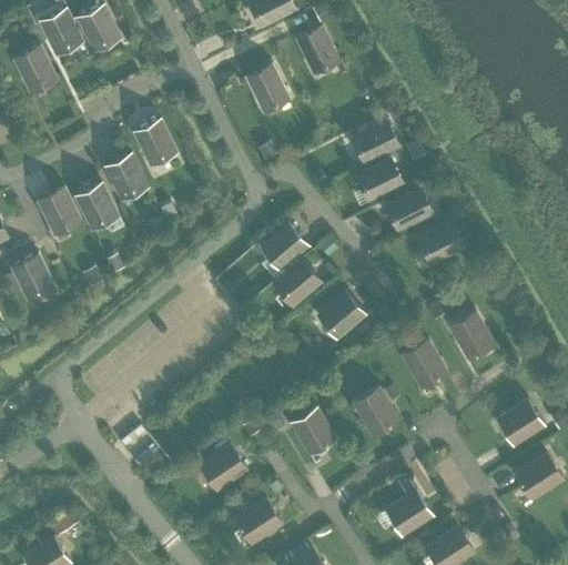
[(293,0),(247,0),(262,29),(298,11),(293,0)]
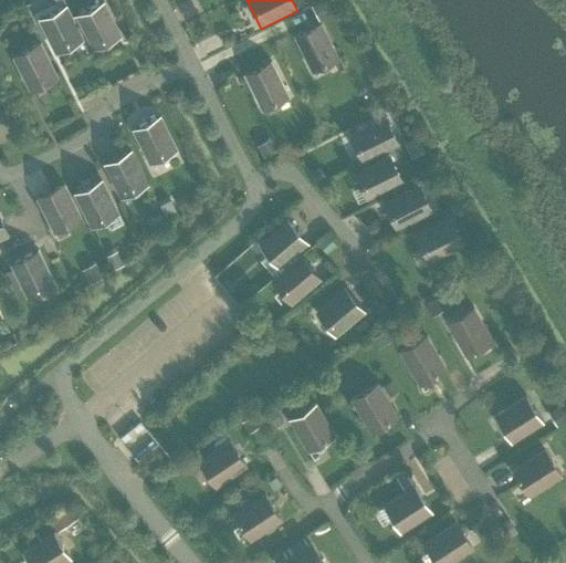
[(327,0),(325,0),(315,6),(322,20),(335,13),(327,0)]
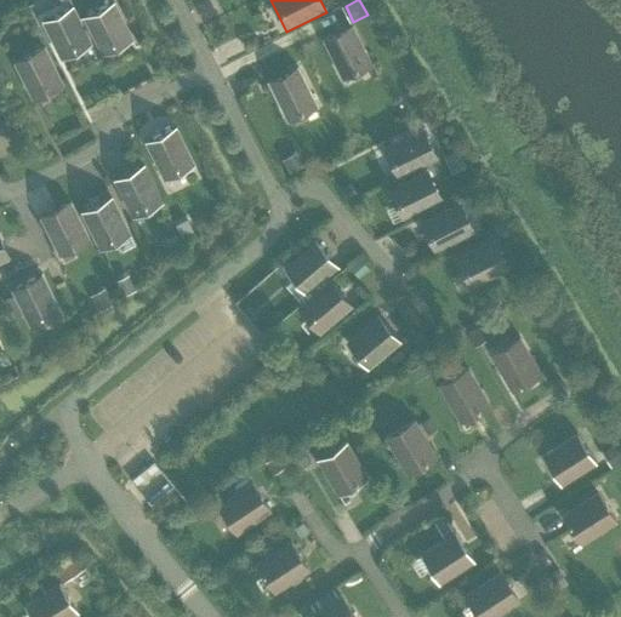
[(115,7),(86,22),(103,57),(132,43),(115,7)]
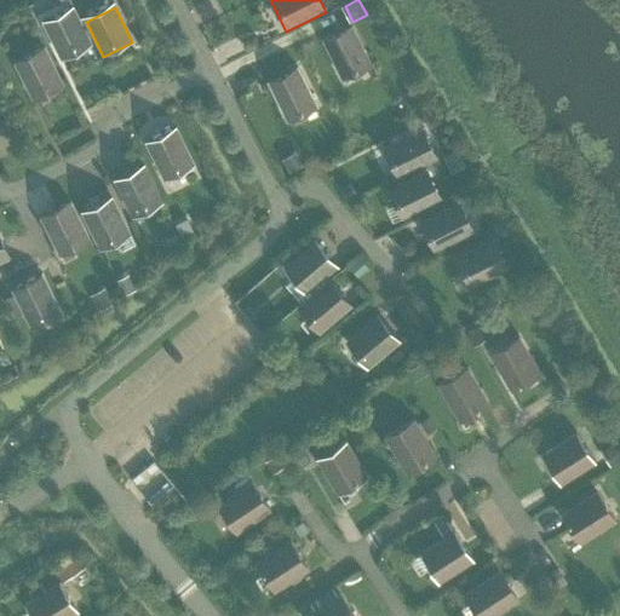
[(74,11),(45,26),(62,62),(92,47),(74,11)]
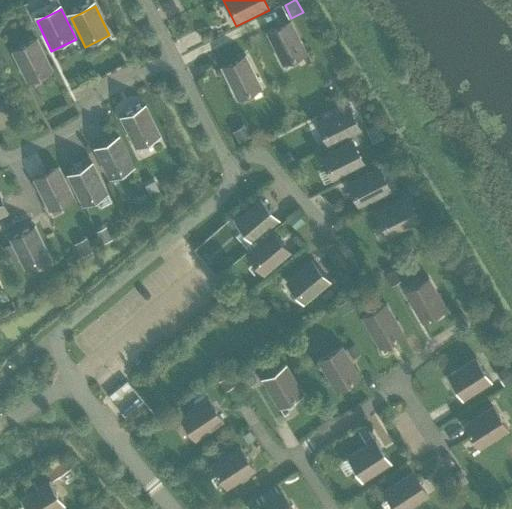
[(291,22),(265,35),(282,68),(308,55),(291,22)]
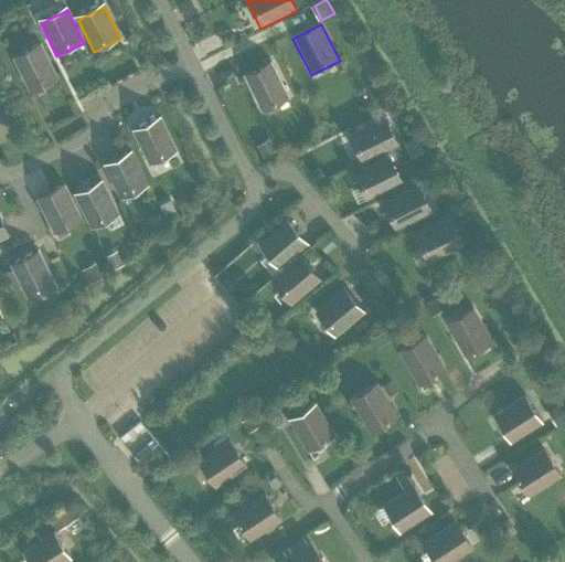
[(42,48),(14,62),(31,94),(59,80),(42,48)]
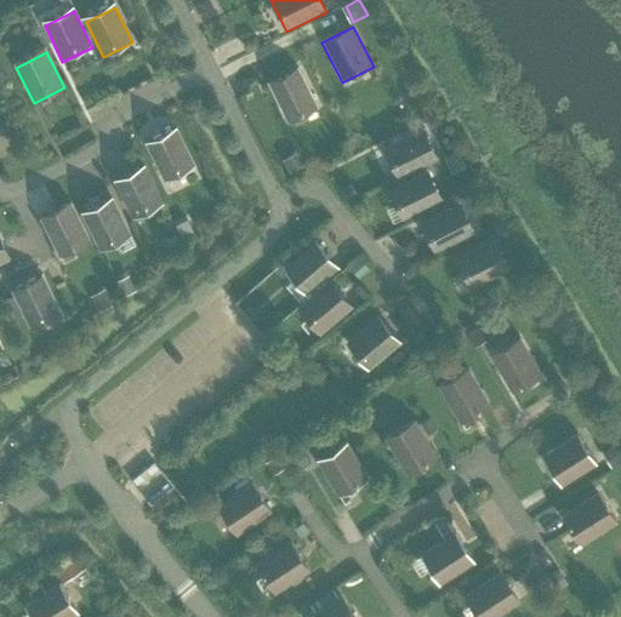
[(298,69),(268,84),(288,124),(318,109),(298,69)]
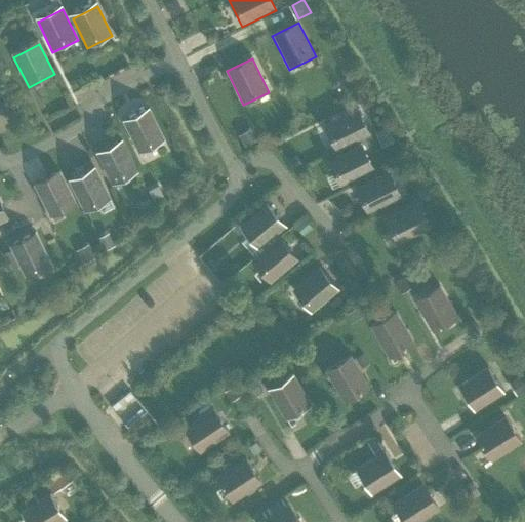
[(0,98),(0,112),(1,116),(16,110),(10,95),(0,98)]
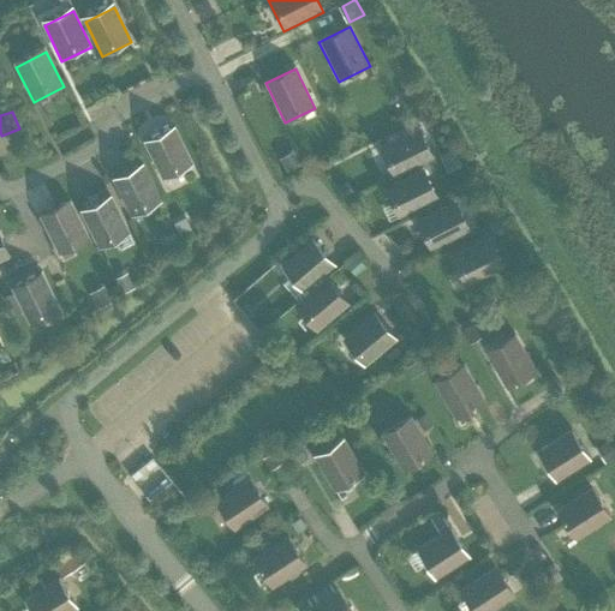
[(174,129),(145,143),(162,178),(192,163),(174,129)]
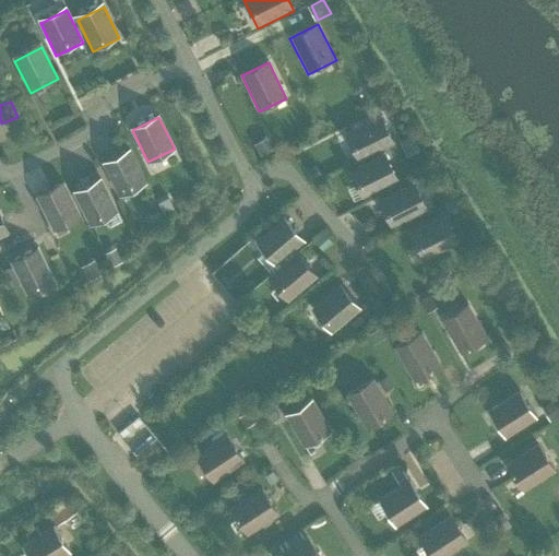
[(382,117),(347,134),(360,162),(396,144),(382,117)]
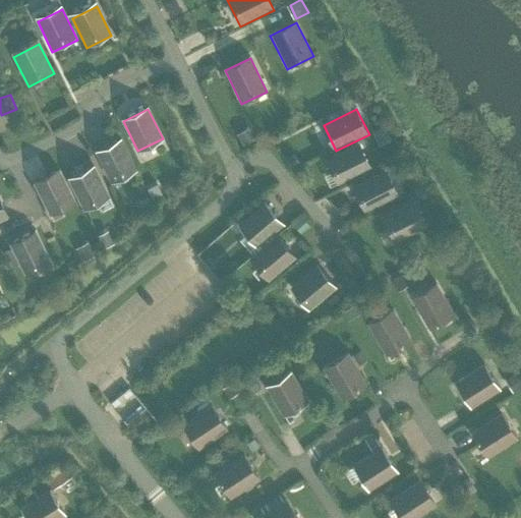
[(383,128),(372,134),(380,149),(391,142),(383,128)]
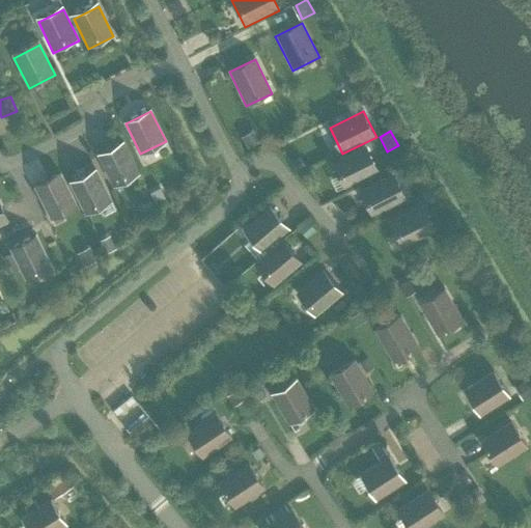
[(253,132),(243,138),(248,147),(258,142),(253,132)]
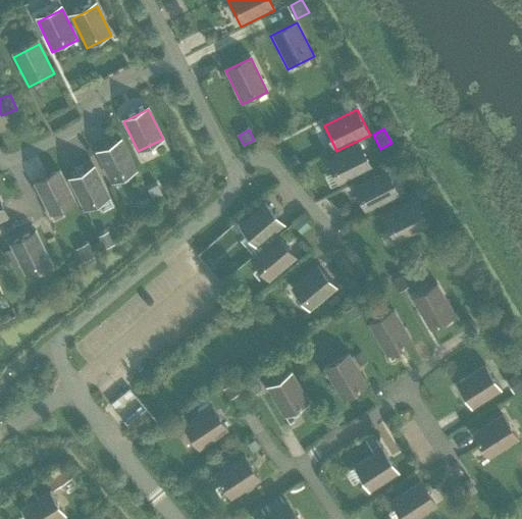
[(122,141),(96,153),(111,184),(137,170),(122,141)]
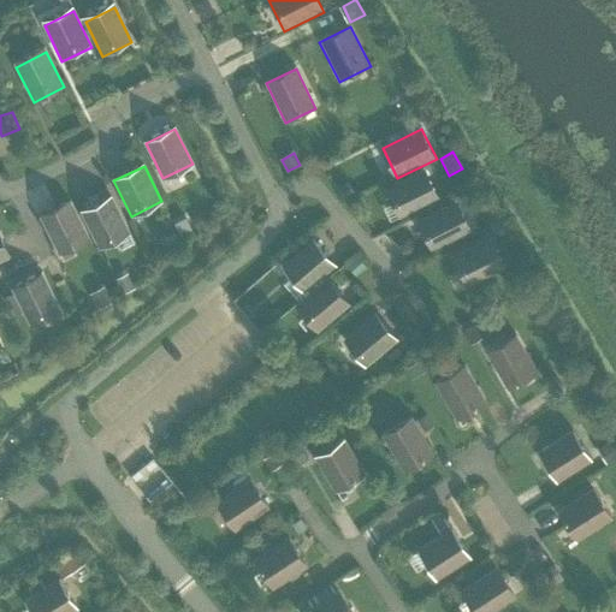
[(427,170),(388,189),(402,219),(443,200),(427,170)]
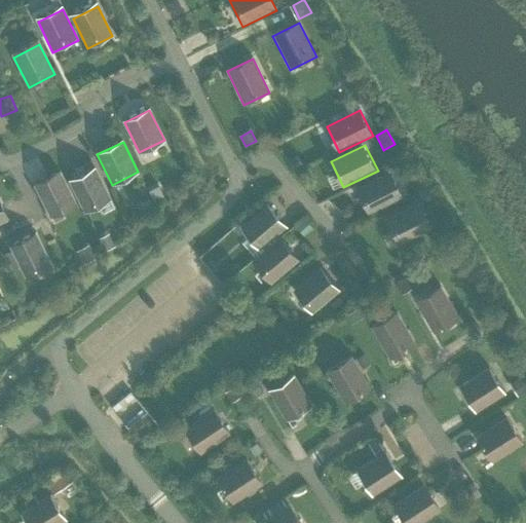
[(296,159),(290,164),(294,170),(301,164),(296,159)]
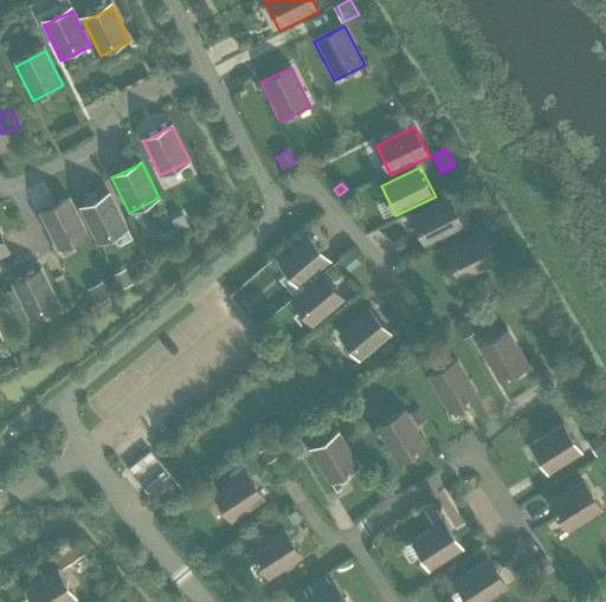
[(109,194),(79,209),(97,244),(127,230),(109,194)]
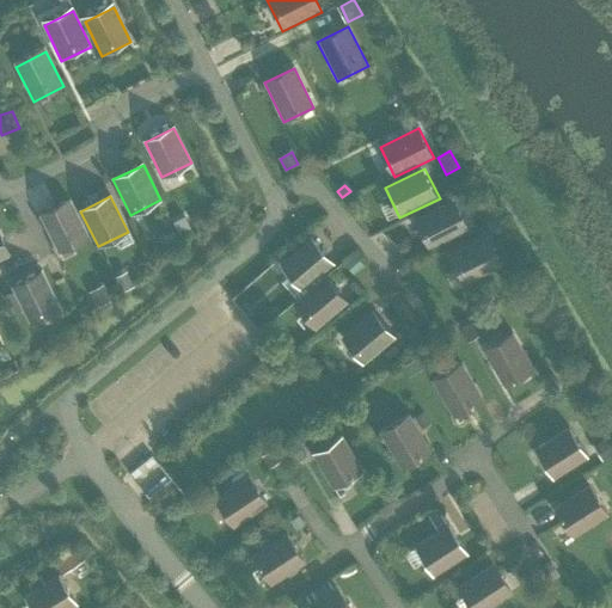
[(57,251),(87,237),(71,201),(40,216),(57,251)]
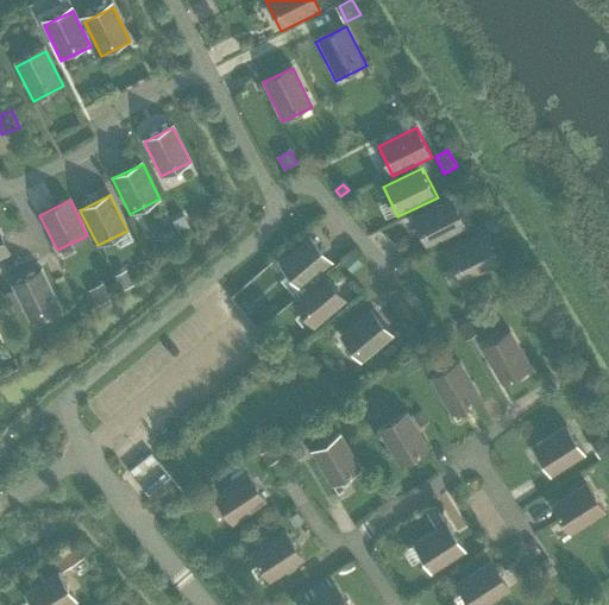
[(453,200),(415,219),(428,249),(468,229),(453,200)]
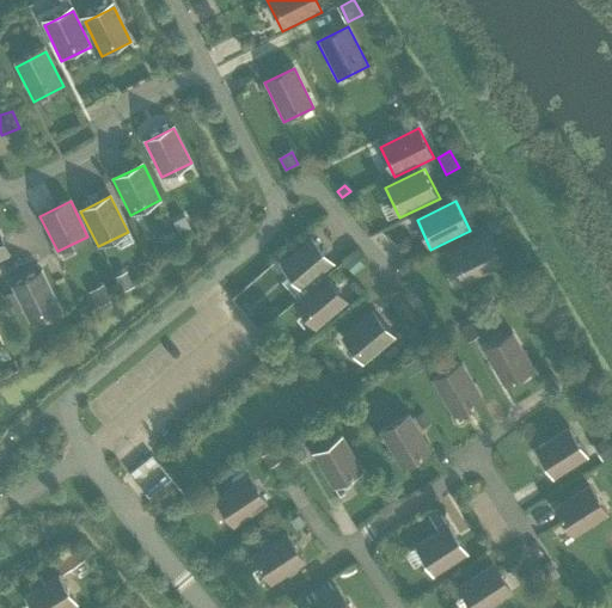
[(185,219),(176,223),(182,234),(190,229),(185,219)]
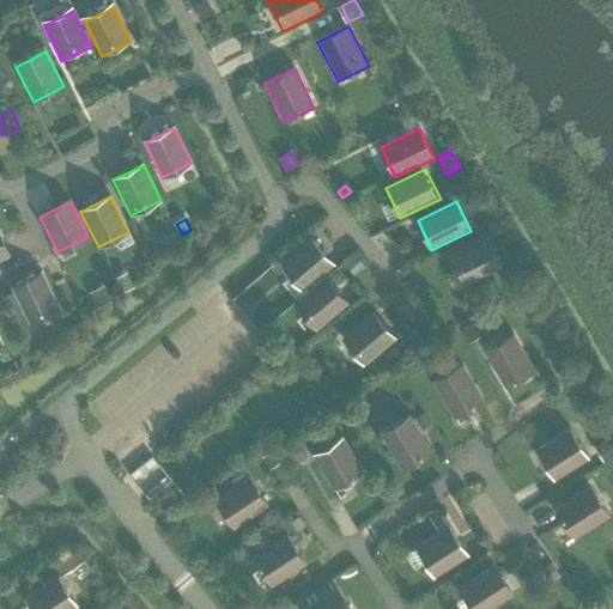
[(174,233),(167,237),(170,245),(178,242),(174,233)]
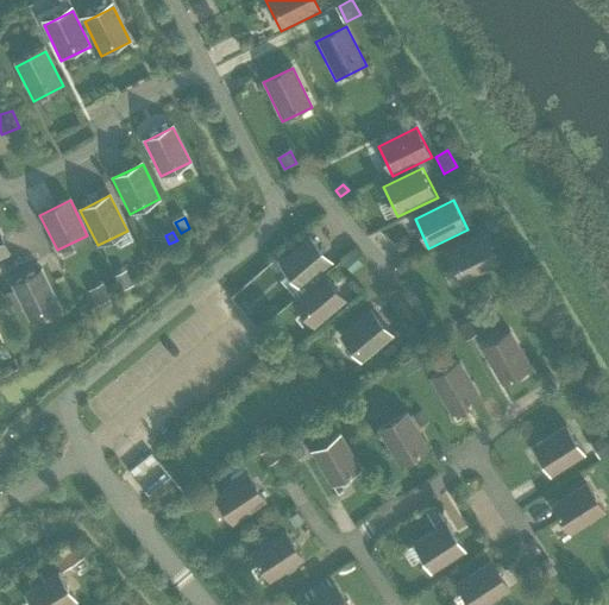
[(0,235),(0,260),(10,256),(0,235)]
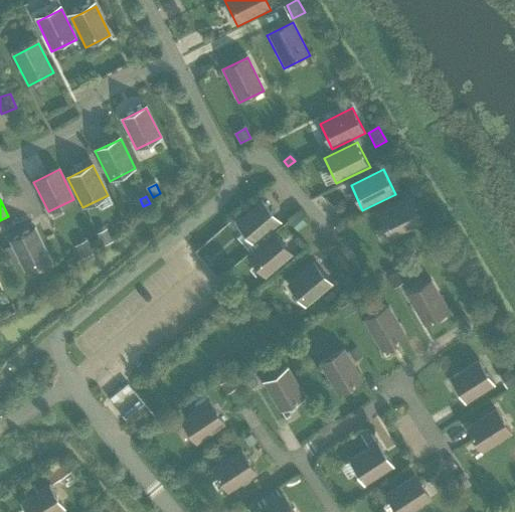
[(413,199),(380,215),(392,240),(426,223),(413,199)]
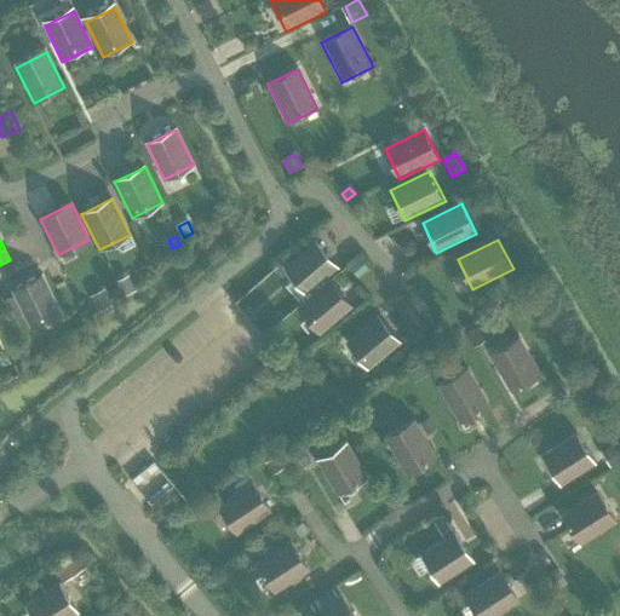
[(308,295),(326,280),(337,269),(315,245),(286,270),(308,295)]
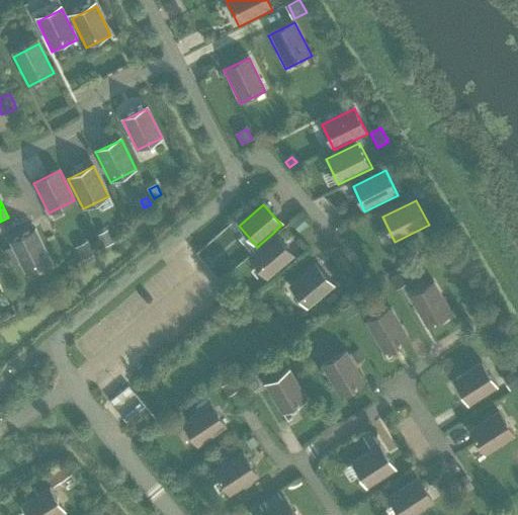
[(11,269),(20,265),(25,273),(50,261),(34,232),(10,244),(12,248),(2,253),(11,269)]
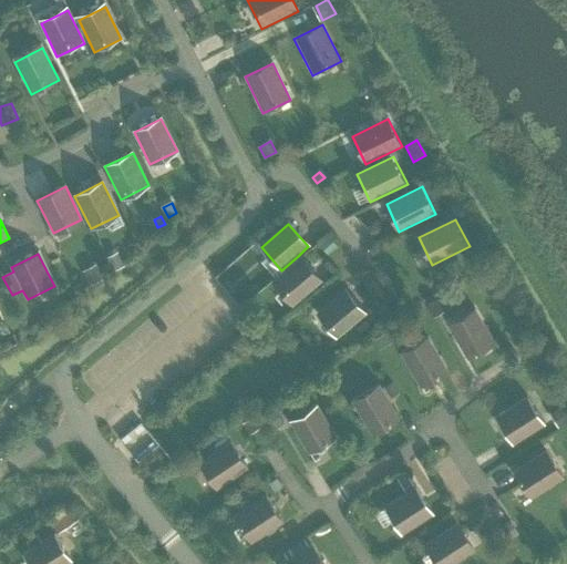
[(119,256),(110,260),(115,269),(123,265),(119,256)]
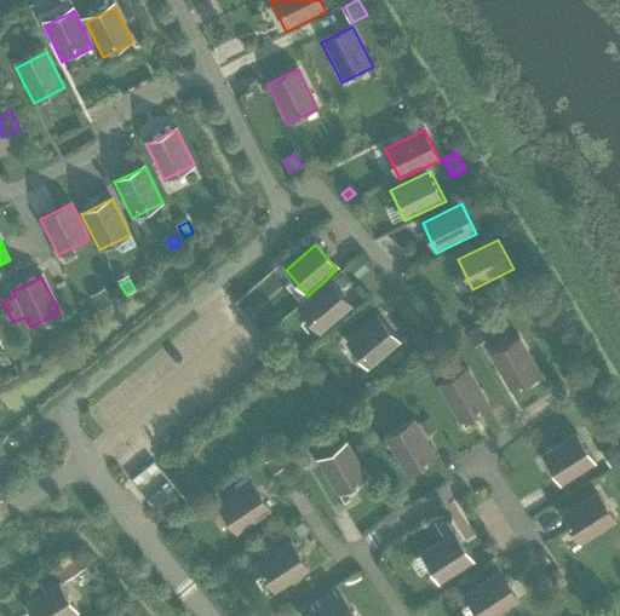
[(331,285),(300,310),(321,334),(351,309),(331,285)]
